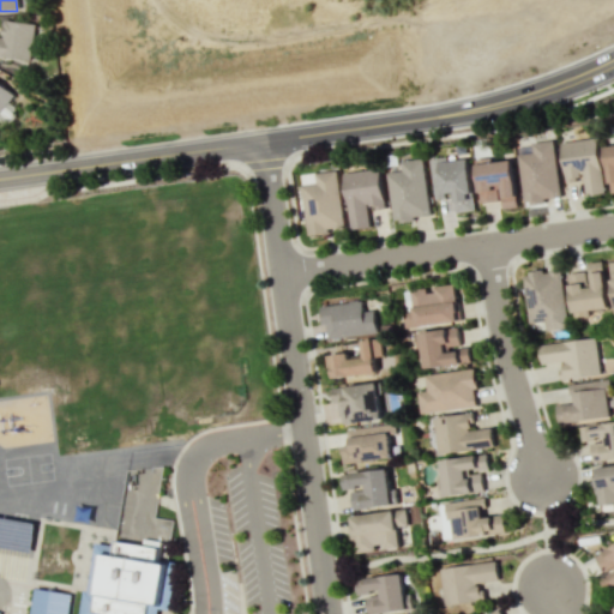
[(0,55),(32,61),(37,24),(2,19),(0,37),(0,36),(0,55)]
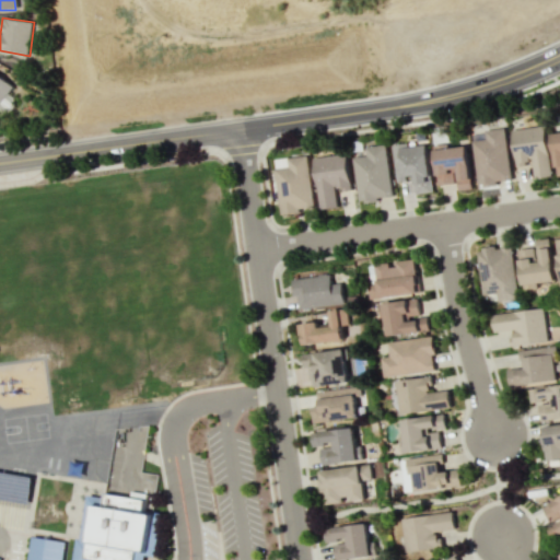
[(0,111),(3,114),(14,100),(7,93),(12,86),(0,77),(0,111)]
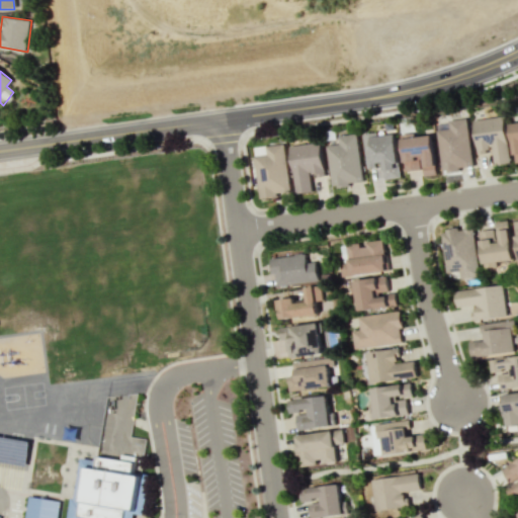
[(495,165),(510,164),(505,116),(473,119),(478,152),(493,151),(495,165)]
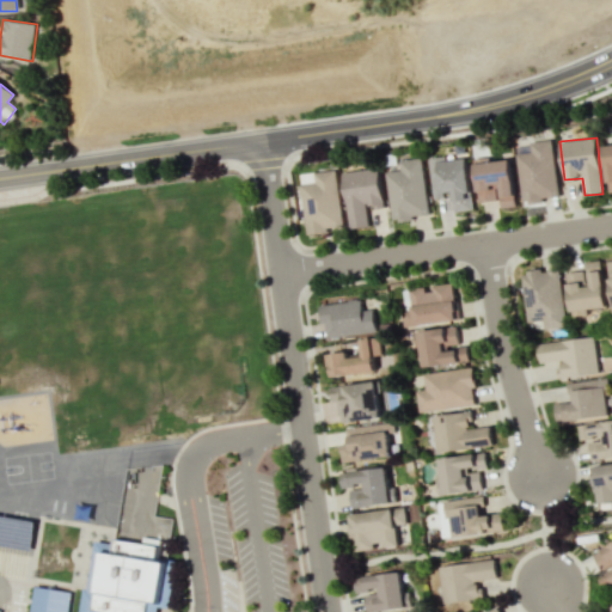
[(522,204),(543,202),(543,199),(558,196),(552,140),(531,142),(531,152),(516,154),(522,204)]
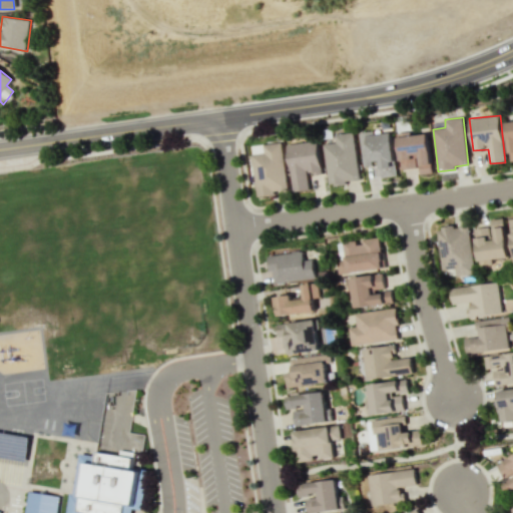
[(360,134),(363,164),(380,163),(382,177),(396,176),(391,130),(360,134)]
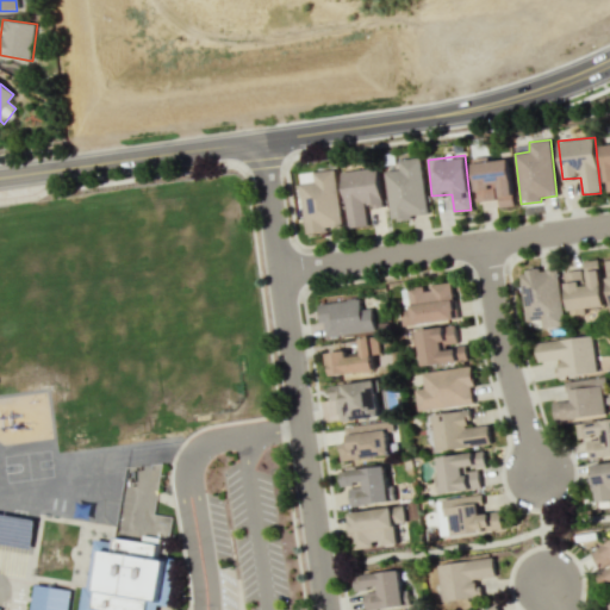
[(429,215),(421,157),(399,160),(400,169),(385,172),(392,221),(429,215)]
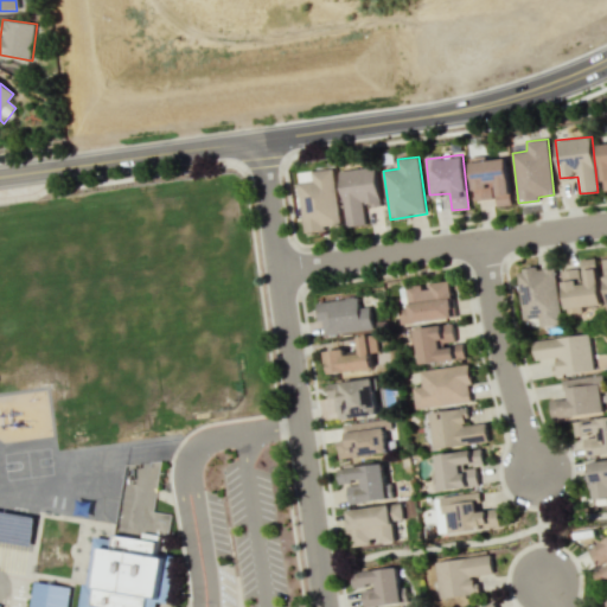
[(506,157),(471,160),(474,200),(490,199),(489,184),(496,183),(498,205),(511,204),(506,157)]
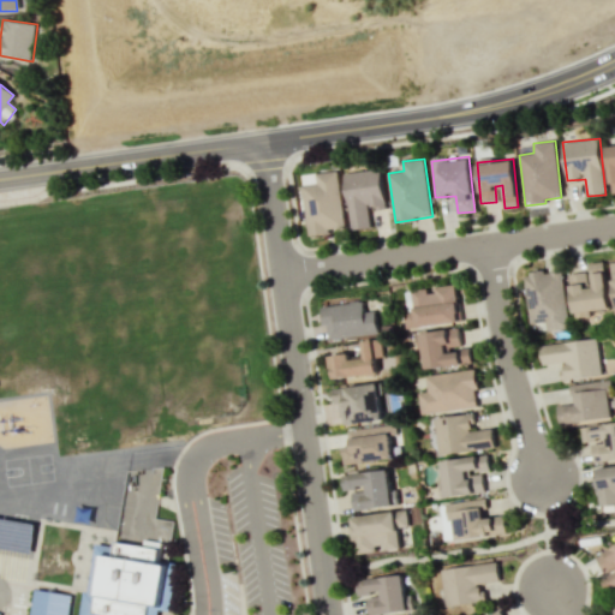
[(370,228),(369,208),(386,207),(382,169),(346,173),(351,230),(370,228)]
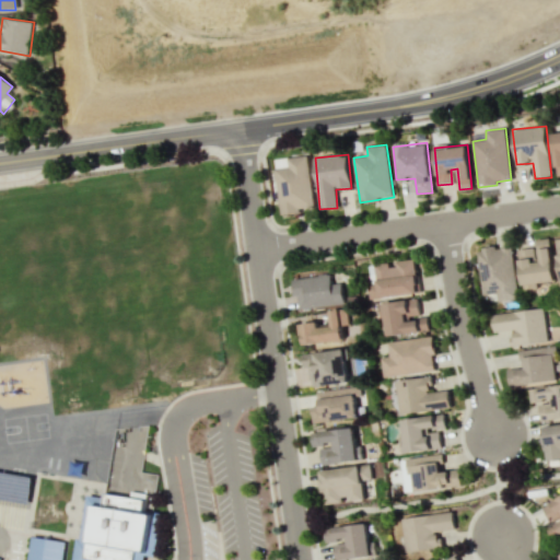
[(555,281),(550,237),(537,240),(539,261),(534,261),(532,248),(518,249),(523,290),(536,289),(536,283),(555,281)]
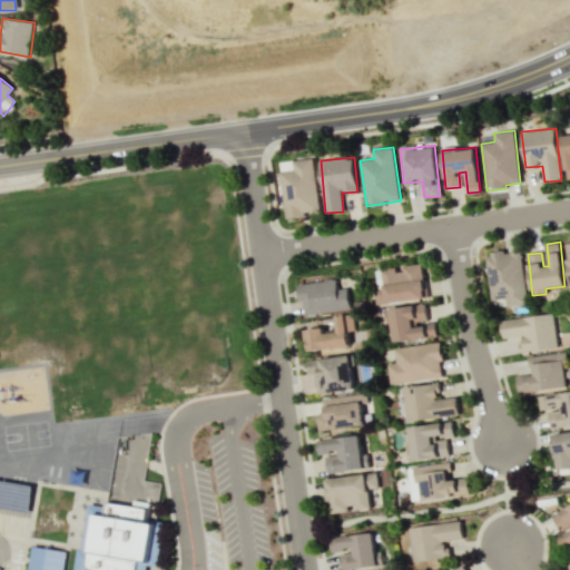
[(491,300),(507,298),(508,306),(527,304),(520,251),(485,254),(491,300)]
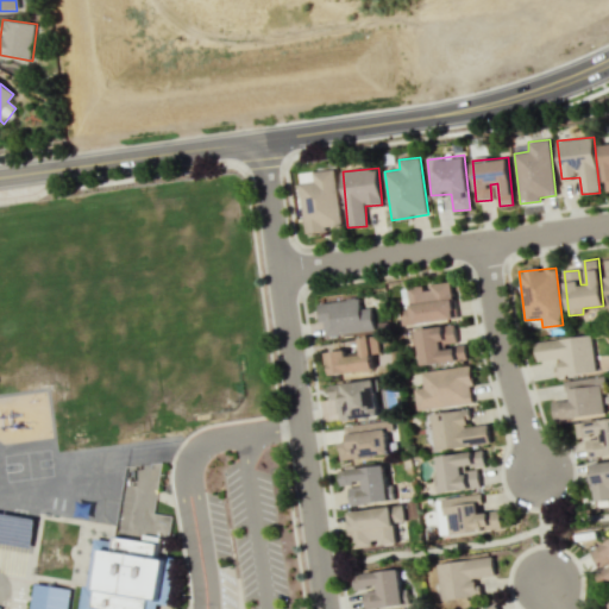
[(408,287),(412,324),(456,319),(452,282),(427,284),(408,287)]
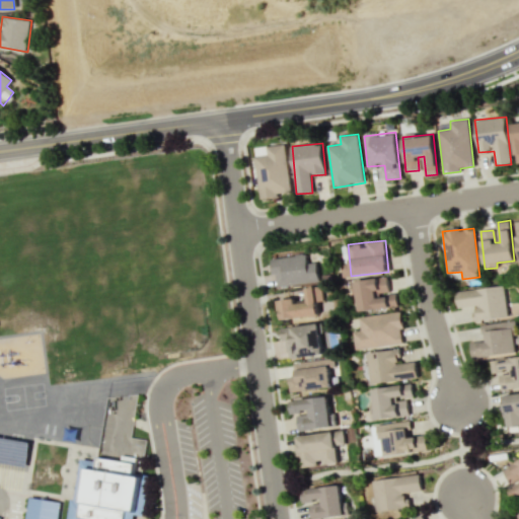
[(272,257),(275,287),(318,282),(316,263),(307,264),(306,254),(272,257)]
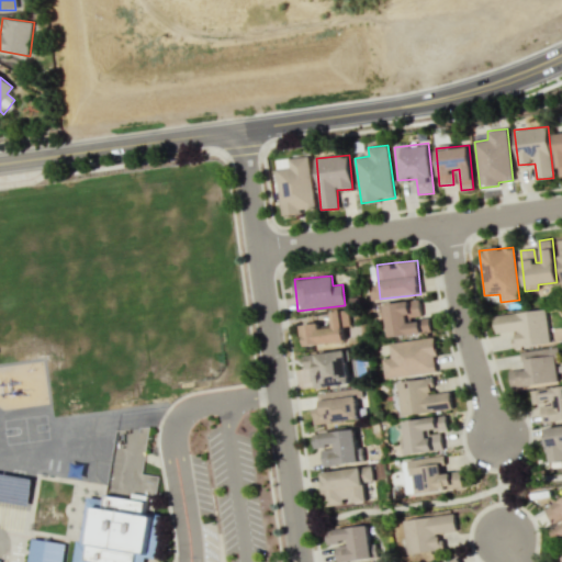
[(388,337),(430,332),(428,317),(420,318),(418,300),(383,304),(388,337)]
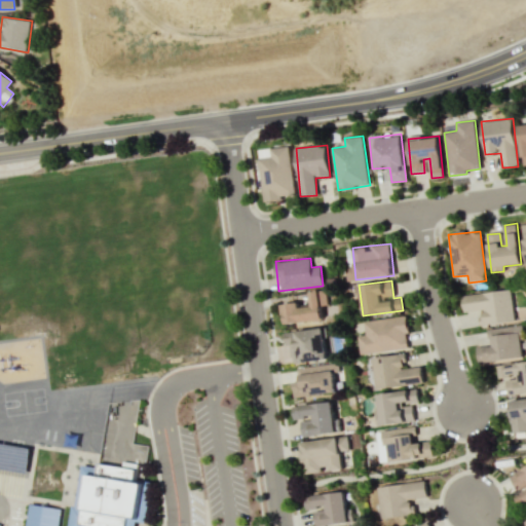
[(283,304),(285,325),(322,321),(321,305),(327,305),(325,290),(309,292),(311,306),(299,307),(299,302),(283,304)]
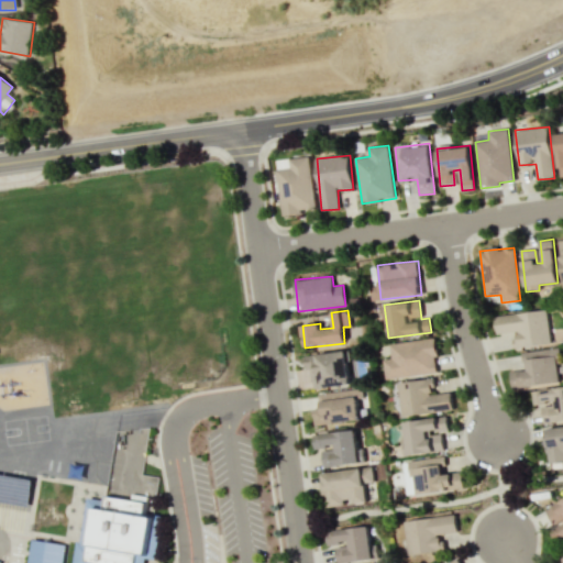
[(551,344),(548,310),(495,316),(496,334),(512,332),(515,348),(551,344)]
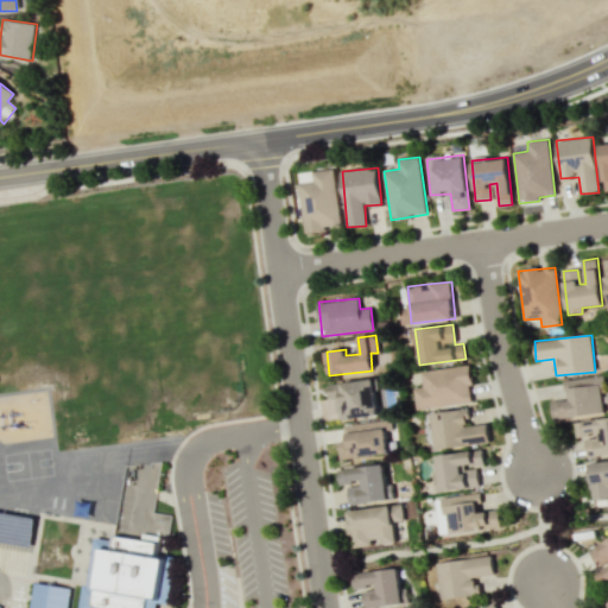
[(415,410),(473,401),(467,365),(419,372),(422,387),(412,388),(415,410)]
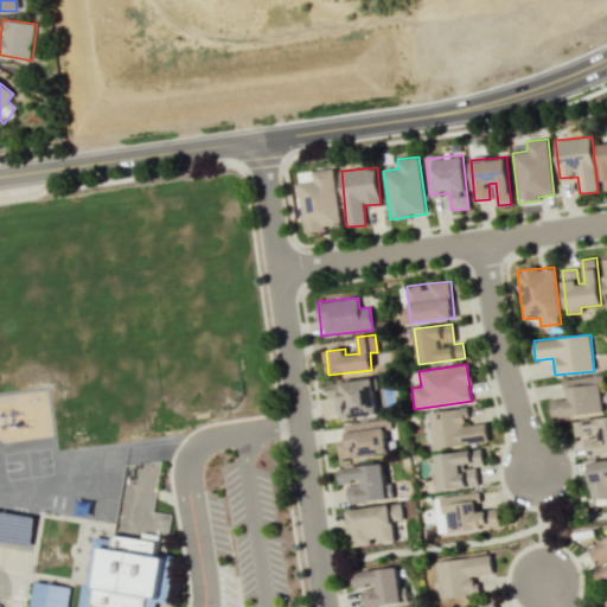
[(563,379),(564,398),(549,401),(551,419),(604,413),(600,376),(563,379)]
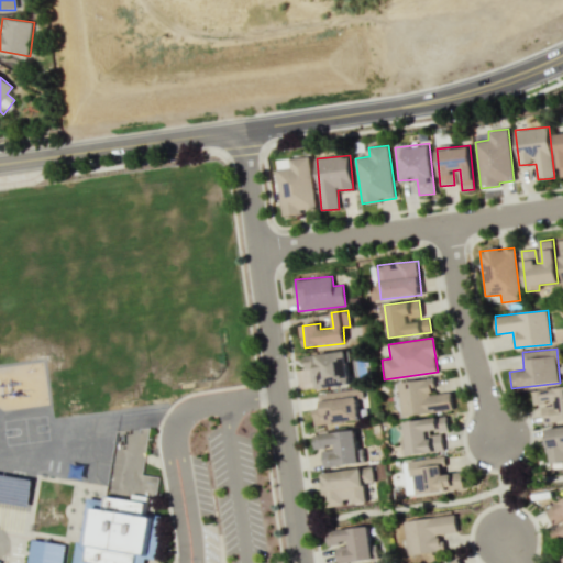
[(307,355),(310,388),(350,385),(345,351),(307,355)]
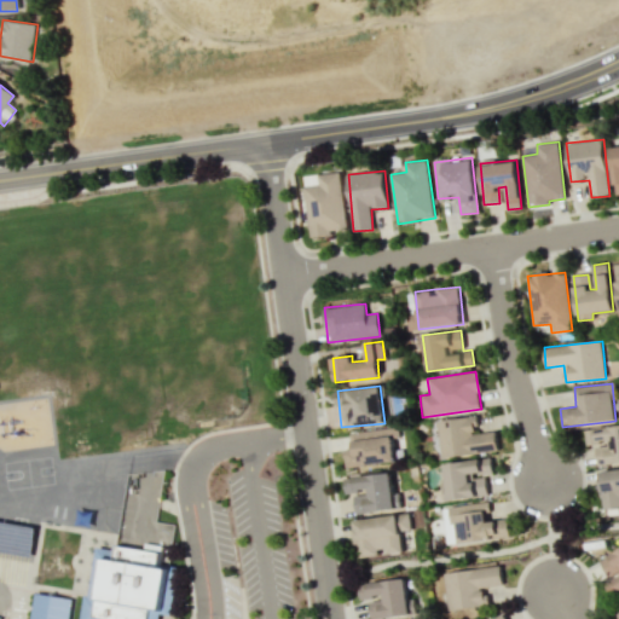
[(440,457),(497,451),(495,432),(476,433),(475,416),(435,421),(440,457)]
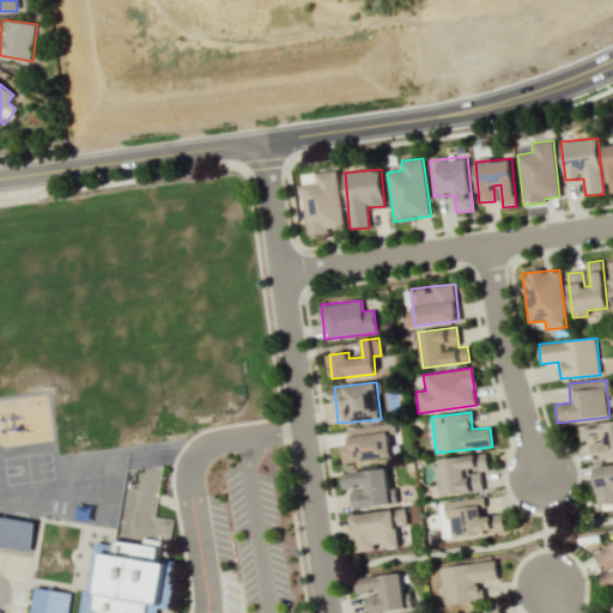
[(612,422),(578,425),(580,442),(589,441),(590,461),(612,459),(612,422)]
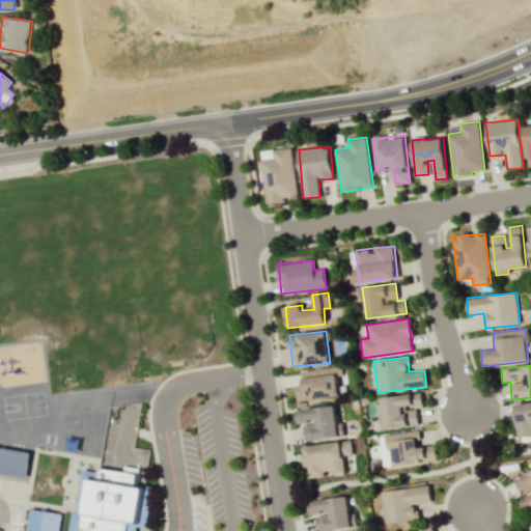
[(301,373),(302,385),(294,386),(297,401),(338,395),(334,368),(301,373)]
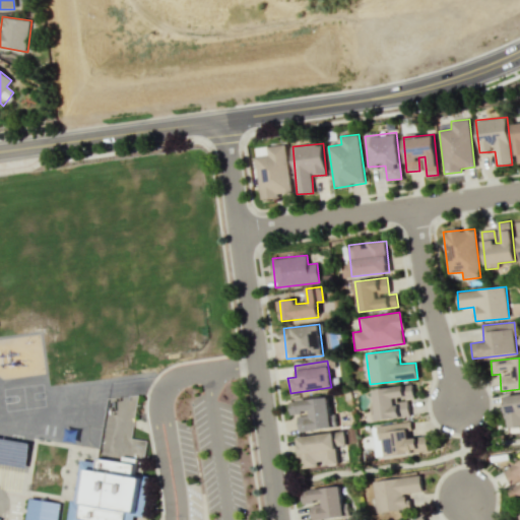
[(373,389),(377,420),(409,416),(407,399),(413,398),(412,385),(373,389)]
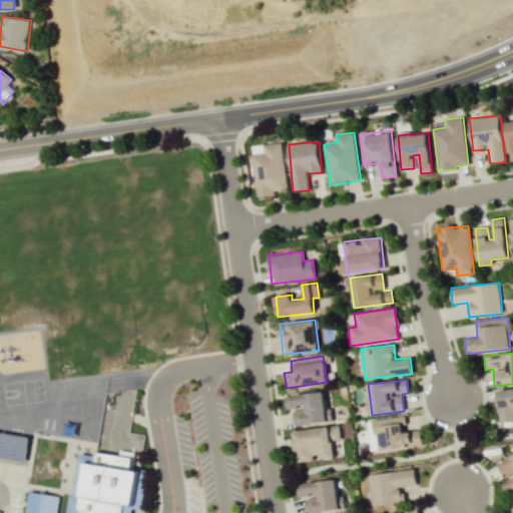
[(512,388),(498,389),(499,421),(512,419),(512,388)]
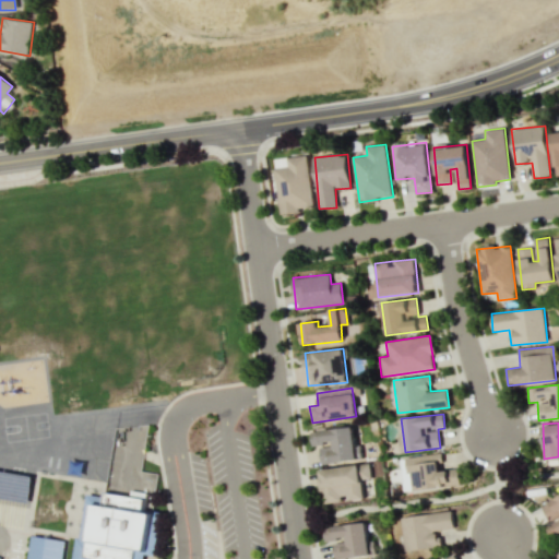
[(310,431),(312,445),(320,445),(322,464),(361,460),(359,444),(354,444),(353,427),(310,431)]
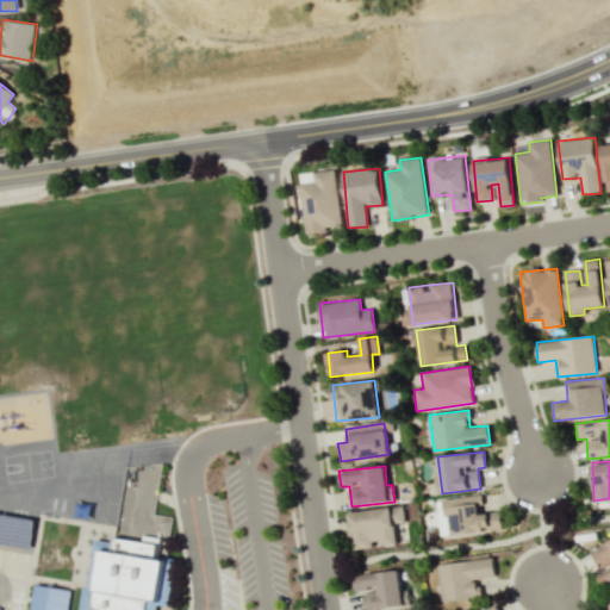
[(443,499),(448,536),(502,529),(499,511),(481,514),(479,495),(443,499)]
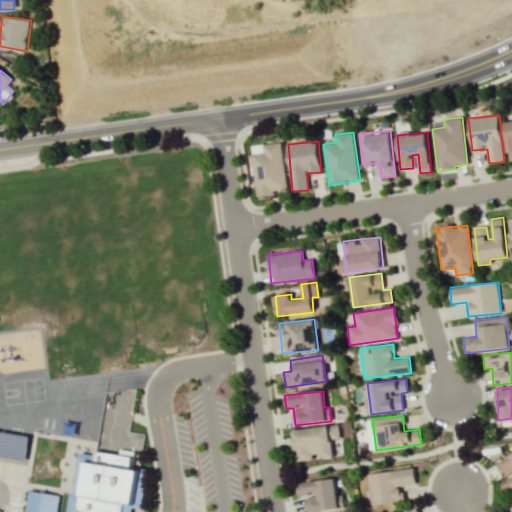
[(292,429),(295,461),(313,459),(313,457),(340,455),(338,425),(292,429)]
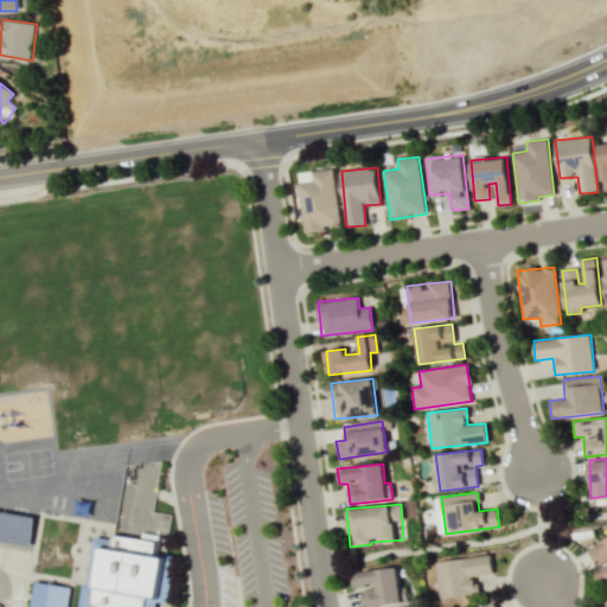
[(114,534),(158,541),(157,551),(176,555),(168,602),(157,601),(155,606),(78,606),(83,582),(87,583),(95,535),(113,538),(114,534)]
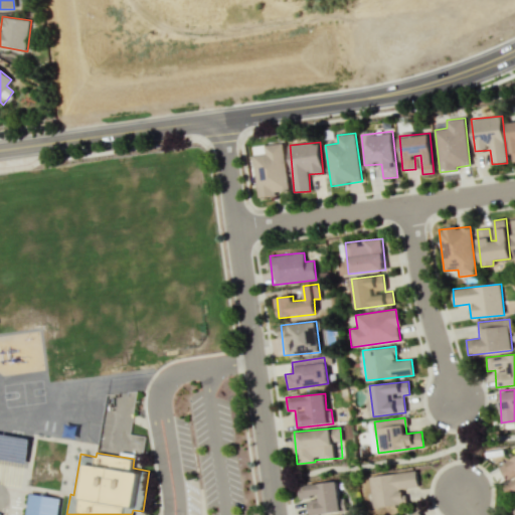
[(514,491),(514,457),(499,465),(506,481),(510,479),(514,491)]
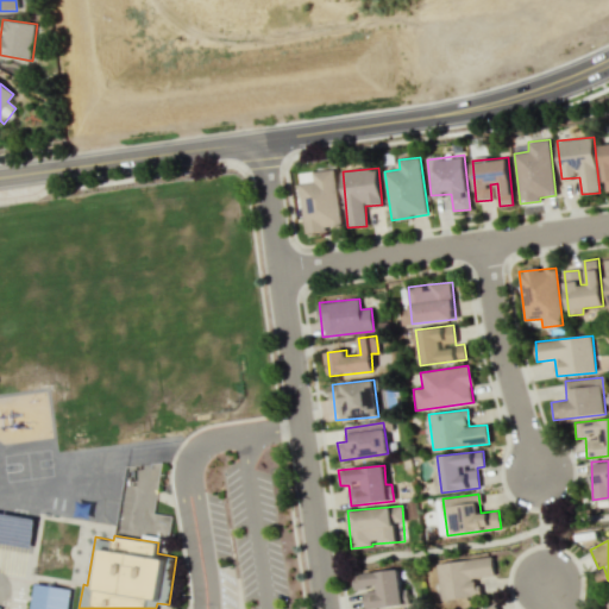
[(479,596),(477,578),(494,576),(493,557),(437,563),(441,601),(479,596)]
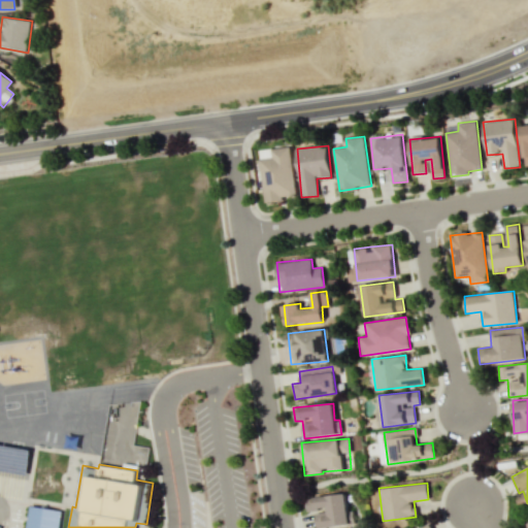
[(320,527),(349,526),(345,494),(305,497),(306,510),(327,509),(327,513),(315,514),(316,527),(320,527)]
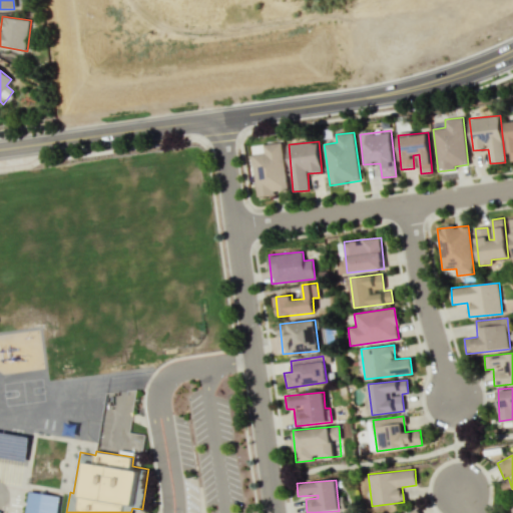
[(25,512),(29,491),(60,495),(56,512),(25,512)]
